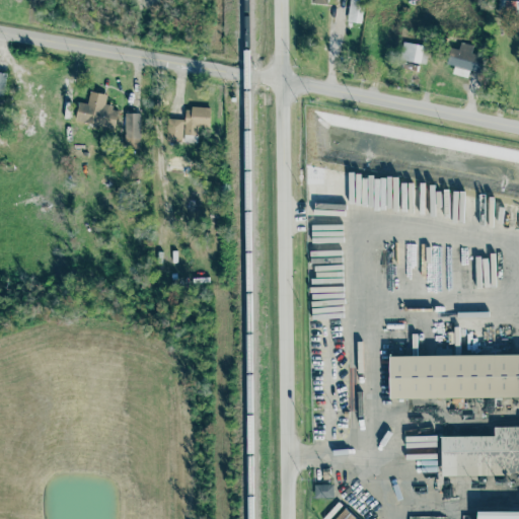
[(349,0),(347,20),(360,23),(363,0),(349,0)]
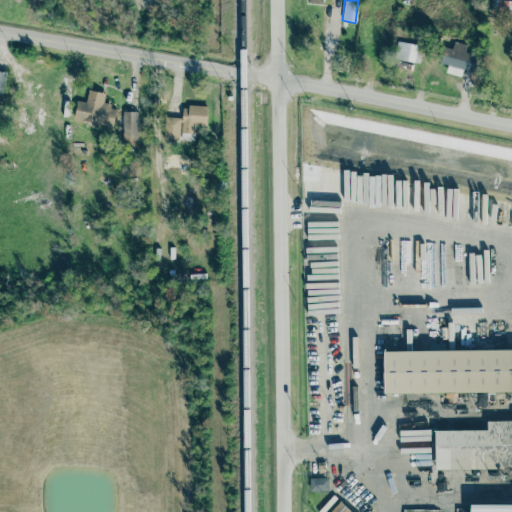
[(511,6),(506,5),(507,1),(499,0),(491,0),(490,10),(511,12),(511,6)]
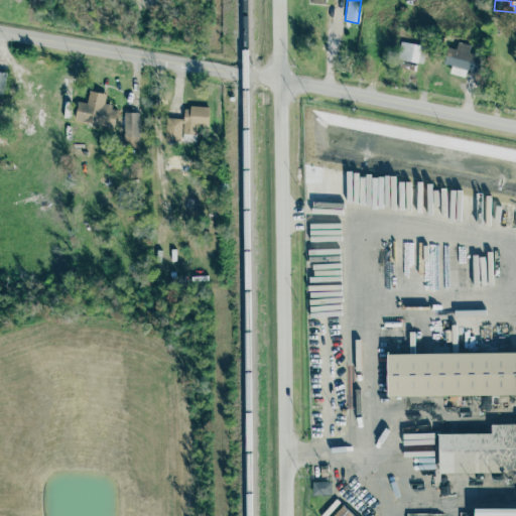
[(423,63),(425,45),(400,41),(398,59),(423,63)]
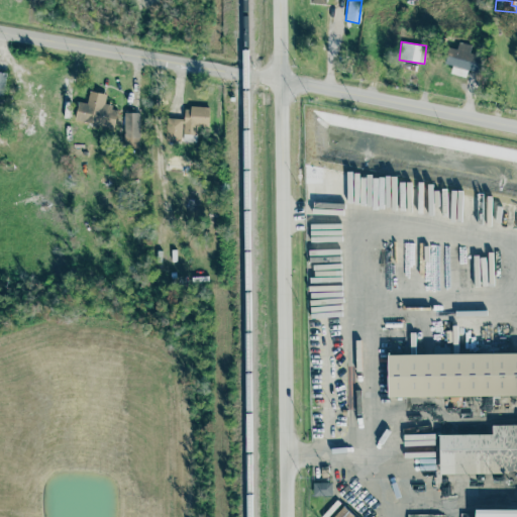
[(467,77),(468,70),(479,72),(482,56),(470,53),(471,44),(457,42),(456,49),(448,47),(445,64),(452,66),(450,74),(467,77)]
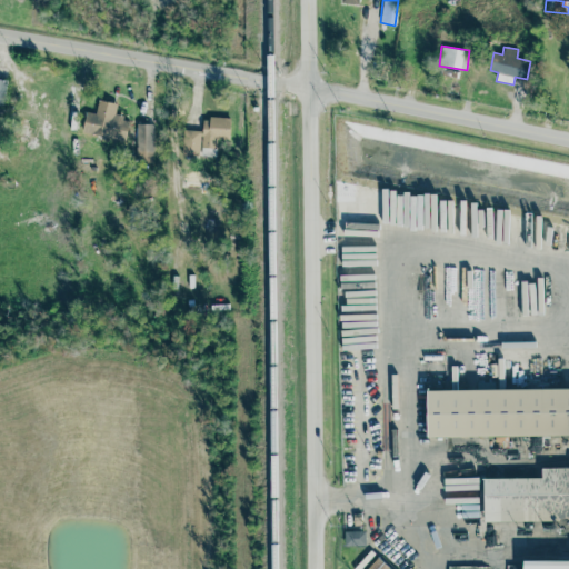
[(117,103),(98,100),(96,115),(87,112),(82,131),(126,140),(130,119),(115,116),(117,103)]
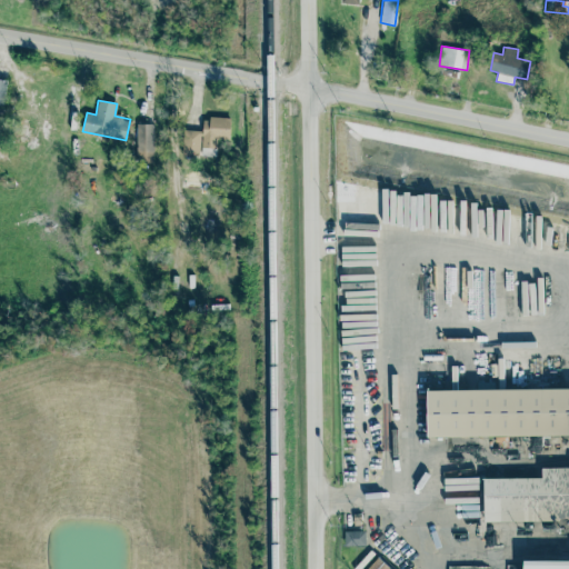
[(230,118),(202,118),(202,131),(182,130),(182,156),(217,157),(217,138),(229,138),(230,118)]
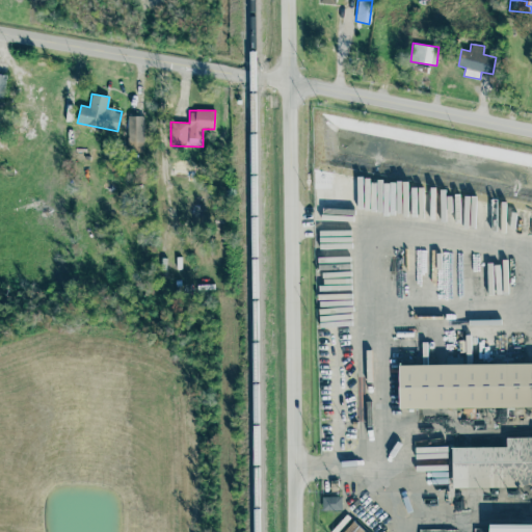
[(143,116),(128,116),(128,141),(144,140),(143,116)]
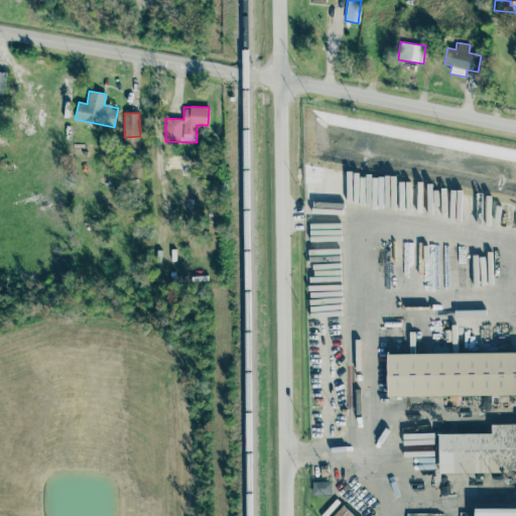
[(388,396),(515,394),(515,353),(387,354),(388,396)]
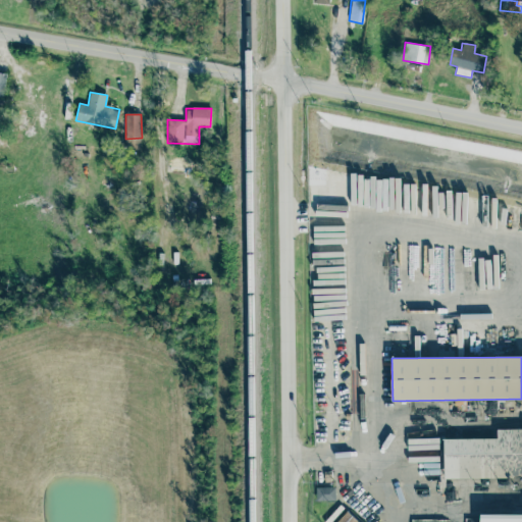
[(444,479),(521,478),(521,427),(497,428),(497,438),(444,438),(444,479)]
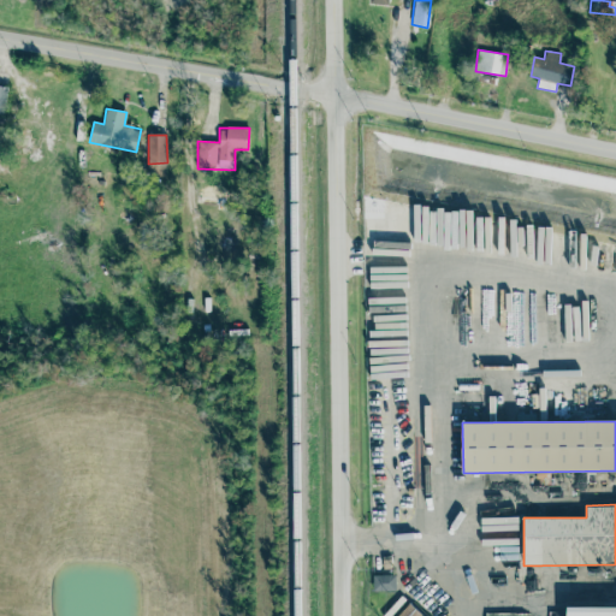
[(373,591),(396,591),(395,575),(373,575),(373,591)]
